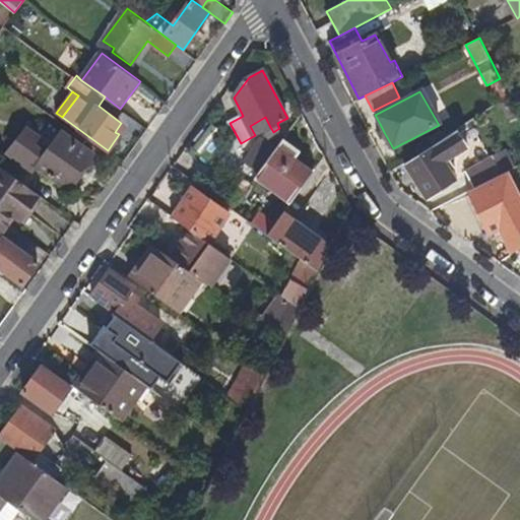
[(255,135),(270,127),(265,117),(250,126),(255,135)]
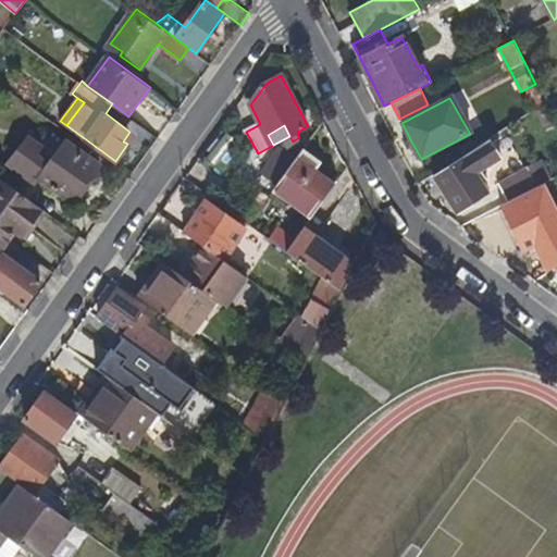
[(39,177),(72,201),(100,163),(65,138),(48,161),(37,152),(42,145),(27,134),(7,162),(35,183),(39,177)]
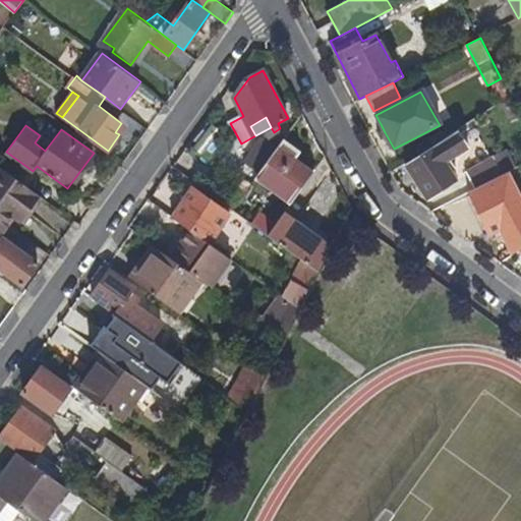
[(445,162),(450,159),(470,147),(459,129),(435,146),(437,148),(408,166),(428,198),(456,180),(451,170),(445,162)]
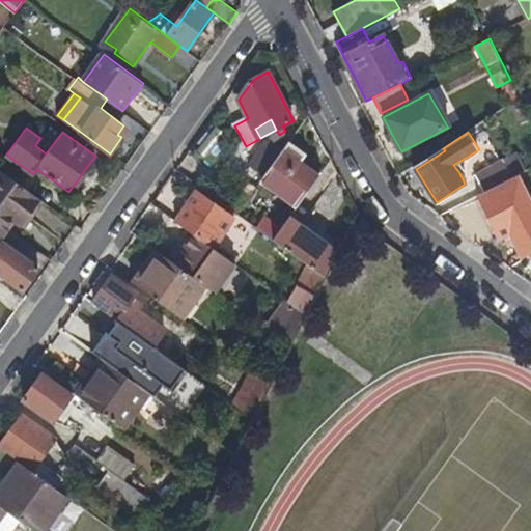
[(250,167),(264,177),(282,151),(269,141),(250,167)]
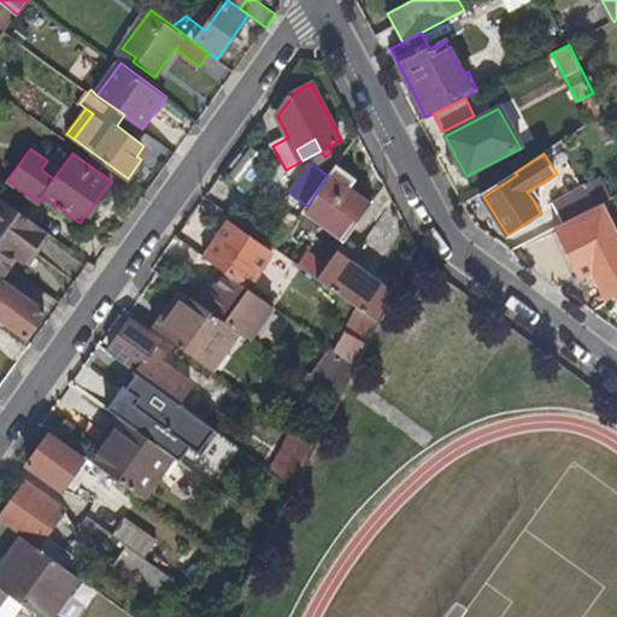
[(329,175),(350,188),(356,180),(336,165),(329,175)]
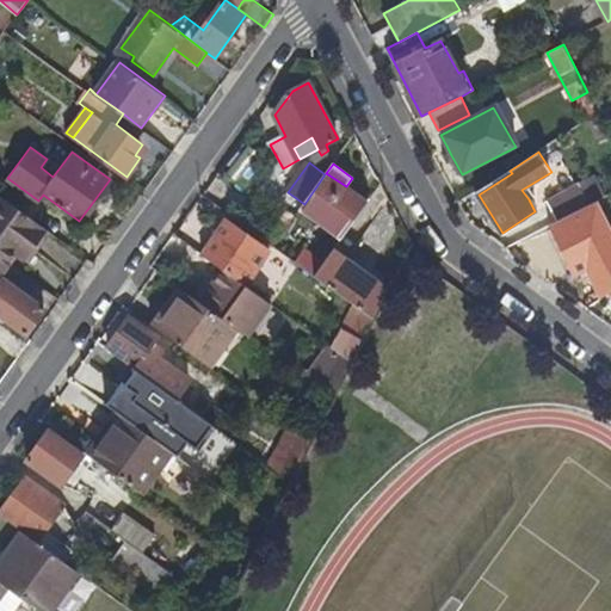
[(346,186),(326,173),(325,174),(304,204),(301,208),(343,238),(368,202),(346,186)]
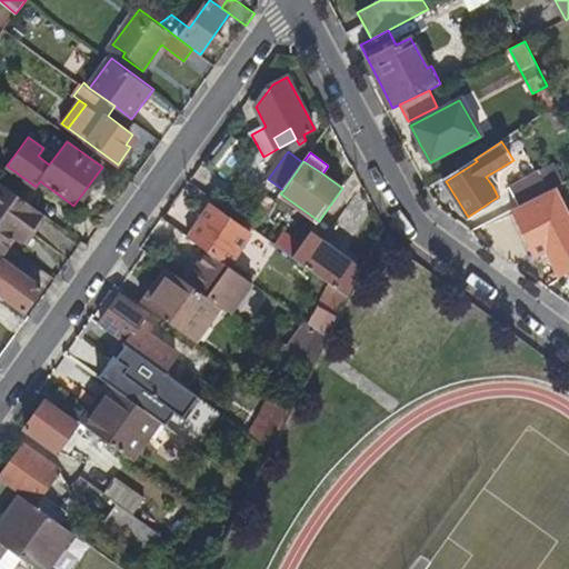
[(497,182),(491,173),(486,177),(492,186),(497,182)]
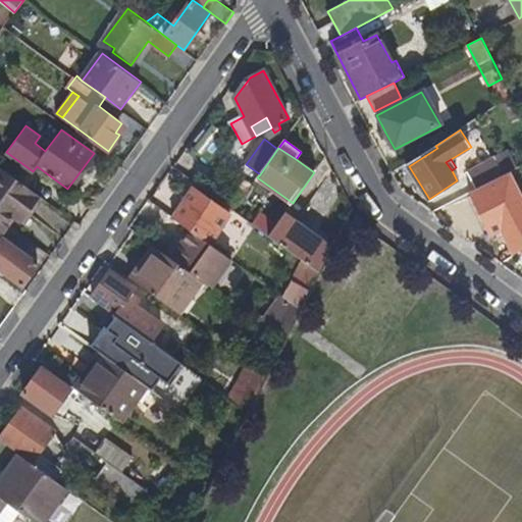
[(468,174),(476,190),(504,175),(496,159),(468,174)]
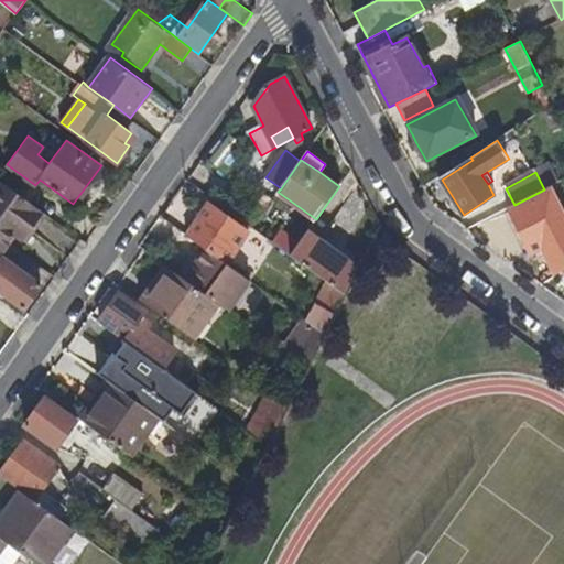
[(22,227),(29,231),(43,212),(2,183),(0,185),(0,237),(4,240),(10,243),(18,232),(22,227)]
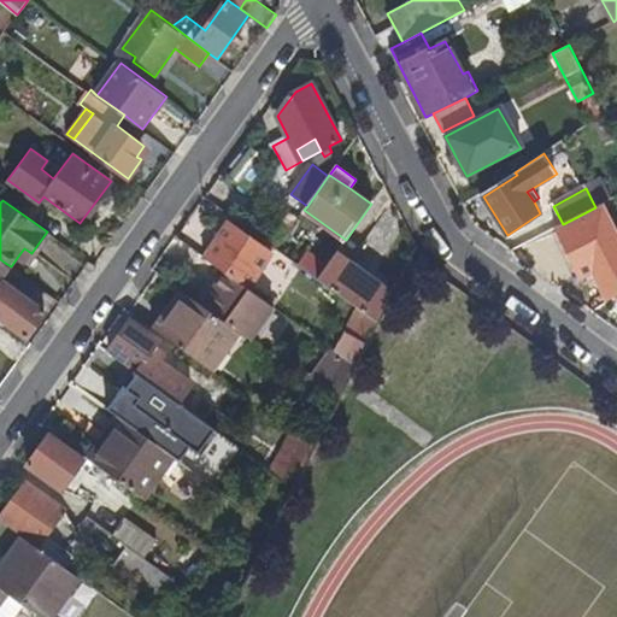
[(616,229),(605,204),(595,207),(563,224),(554,229),(580,280),(591,274),(605,299),(616,292),(616,229)]
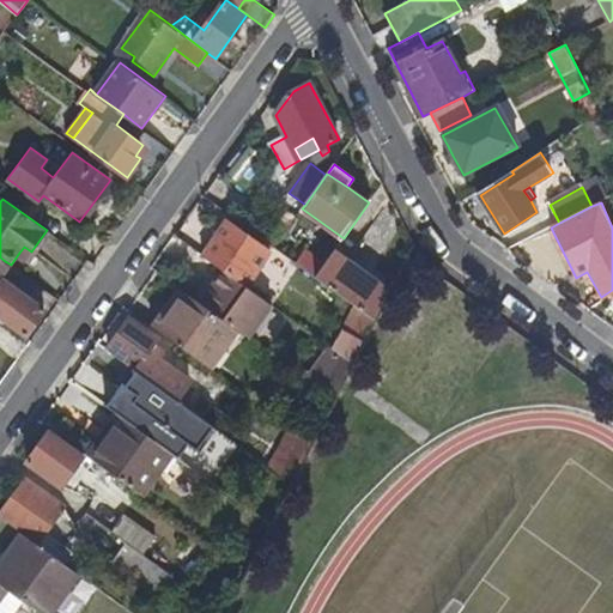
[(224,271),(246,285),(268,253),(226,223),(202,255),(220,267),(224,271)]
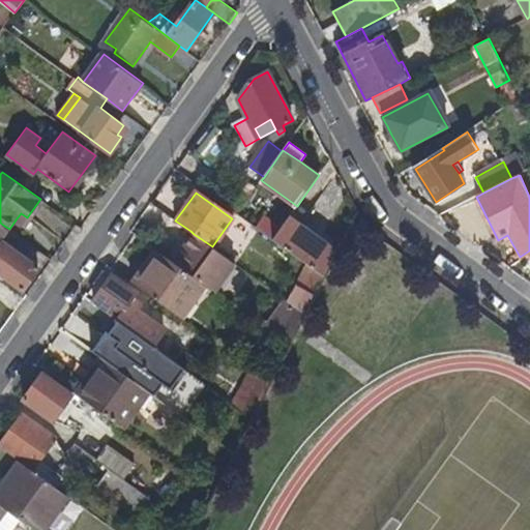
[(23,223),(27,217),(21,213),(17,218),(23,223)]
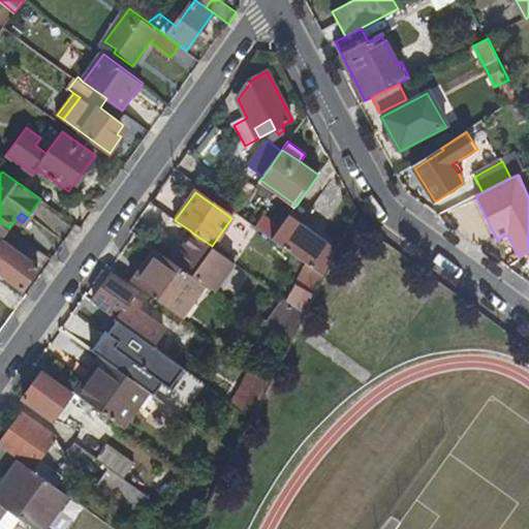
[(263,217),(256,228),(273,240),(280,228),(263,217)]
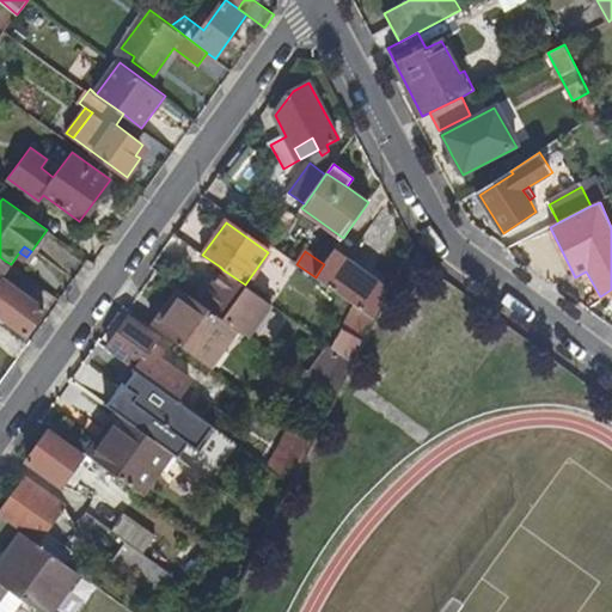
[(387,292),(332,252),(324,264),(316,277),(336,293),(356,307),(373,319),(387,292)]
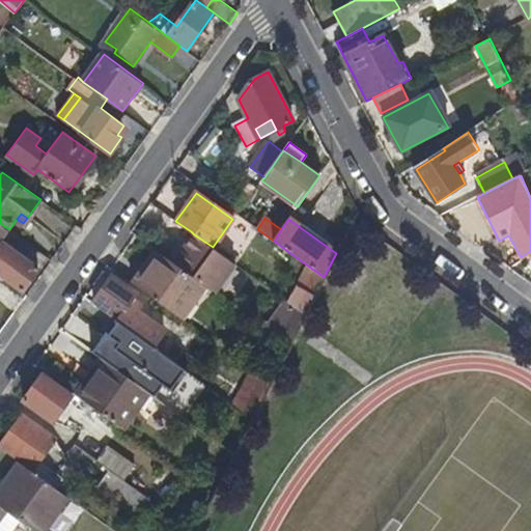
[(363,220),(354,225),(361,238),(370,232),(363,220)]
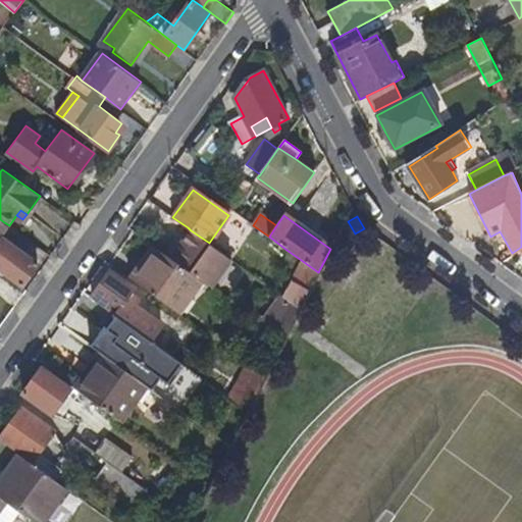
[(219,294),(240,265),(209,243),(191,230),(170,259),(203,282),(219,294)]
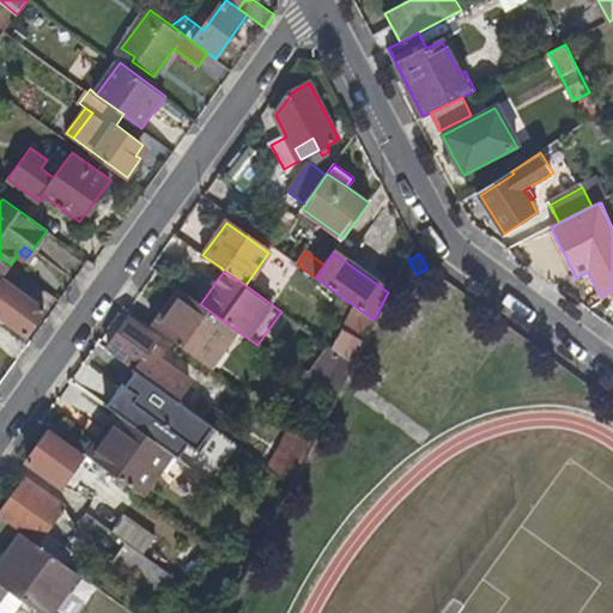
[(5,279),(0,285),(0,317),(26,337),(47,309),(5,279)]
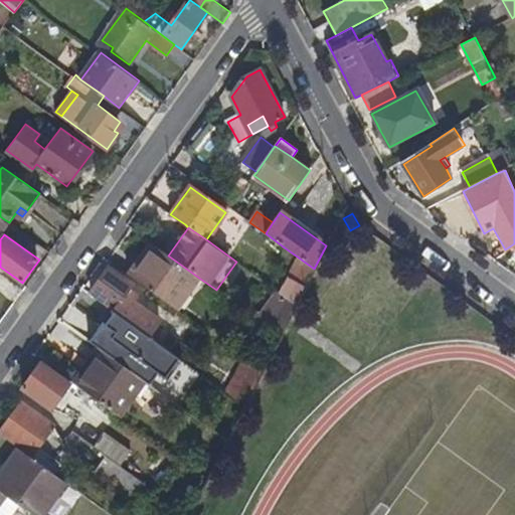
[(152,243),(129,275),(174,307),(188,288),(192,291),(200,279),(168,255),(152,243)]
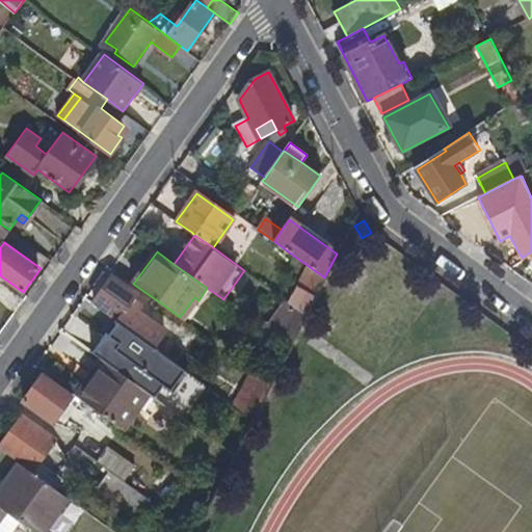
[(314,298),(324,277),(310,267),(299,287),(314,298)]
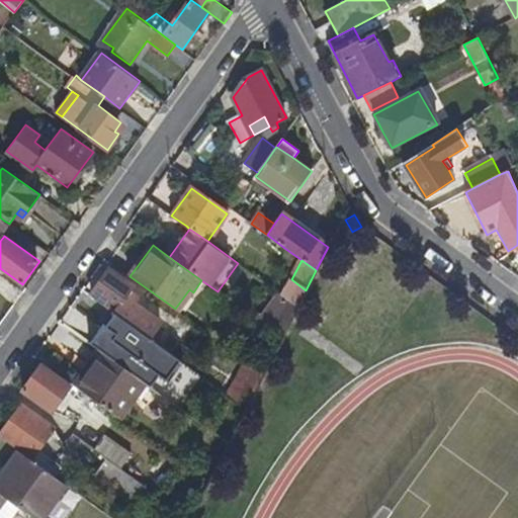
[(132,286),(107,269),(90,293),(108,306),(106,309),(113,314),(121,319),(148,338),(159,323),(128,300),(133,294),(128,291),(132,286)]
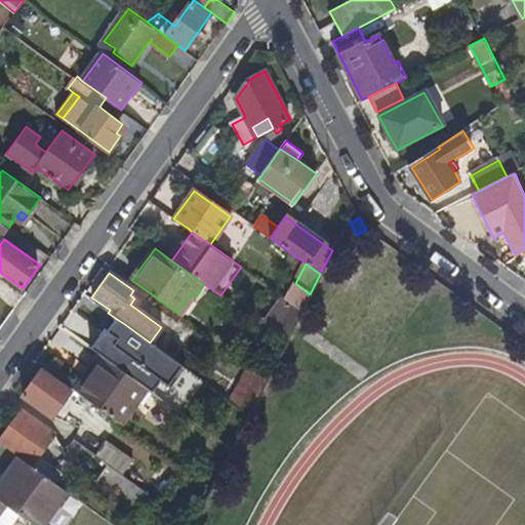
[(295,283),(287,299),(294,305),(301,310),(310,294),(295,283)]
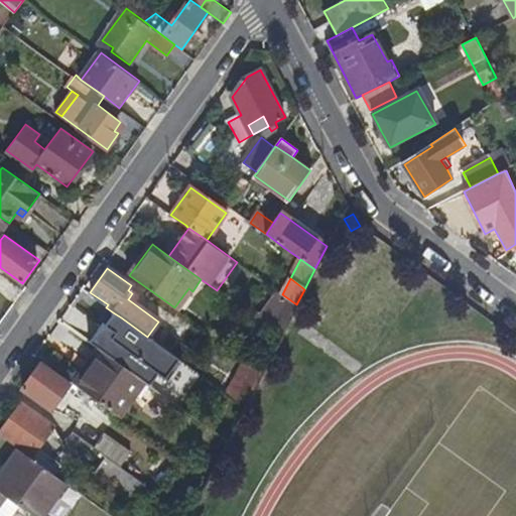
[(289,299),(273,331),(281,336),(292,312),(296,304),(289,299)]
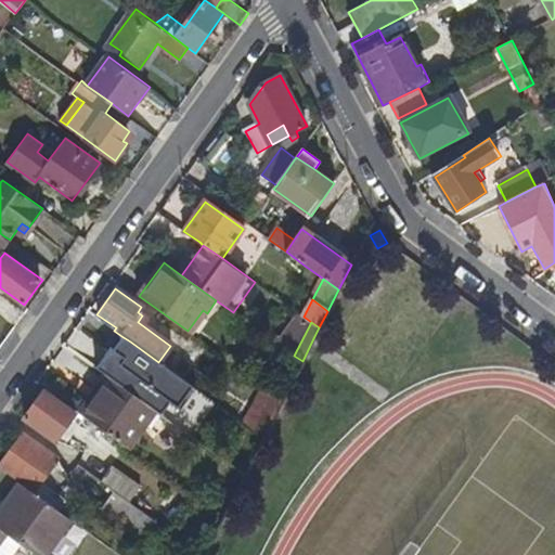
[(130,341),(121,336),(113,350),(111,348),(95,370),(105,377),(153,411),(158,414),(160,415),(170,401),(181,409),(195,389),(158,362),(130,341)]
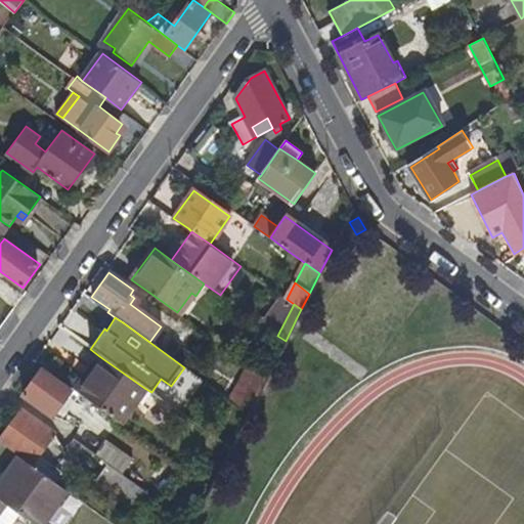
[(135,400),(144,388),(99,356),(90,369),(87,367),(72,388),(103,410),(117,420),(120,422),(135,400)]
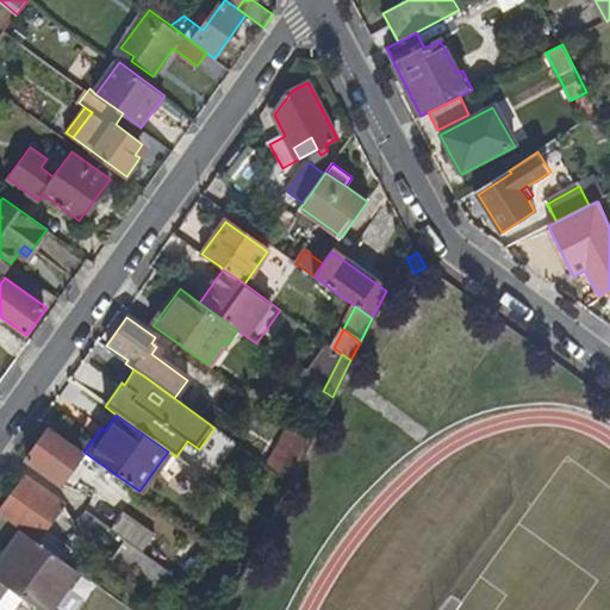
[(288,423),(268,465),(291,481),(311,439),(288,423)]
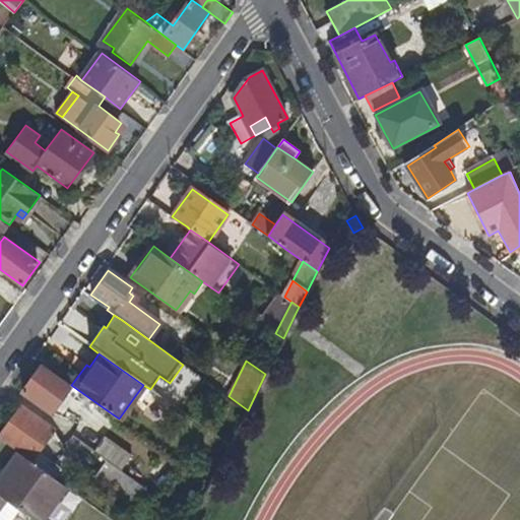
[(53,413),(64,396),(71,387),(42,366),(22,392),(53,413)]
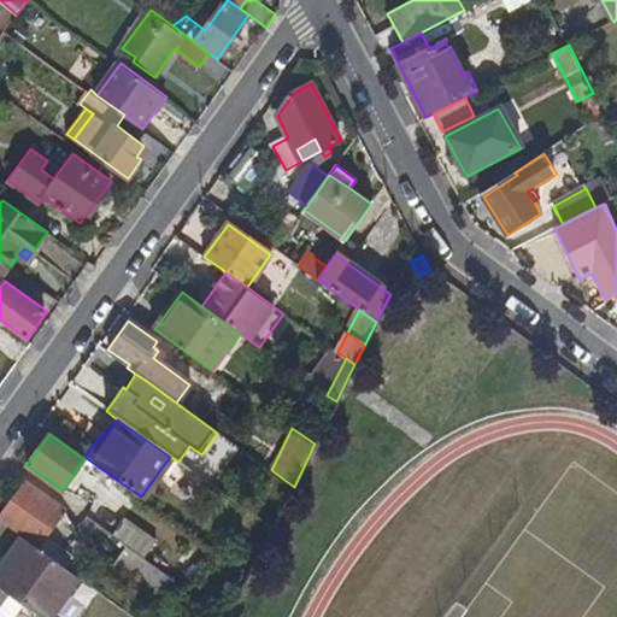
[(166,476),(176,460),(170,457),(159,471),(166,476)]
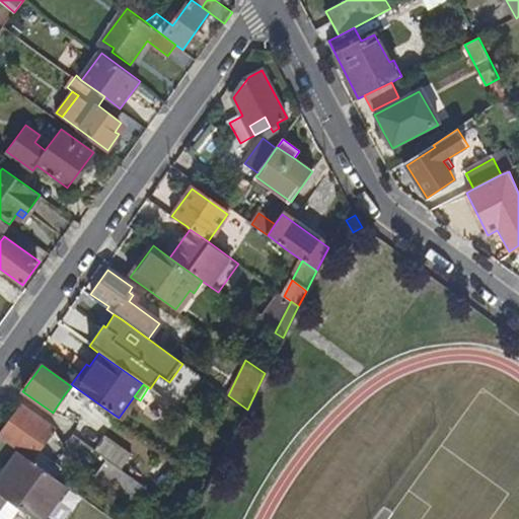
[(68,398),(64,395),(53,413),(57,416),(68,398)]
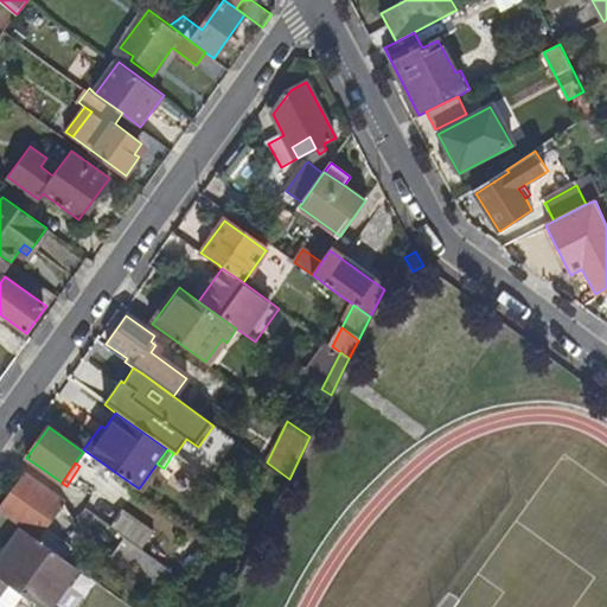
[(0,512),(34,537),(34,538),(63,558),(70,548),(43,529),(62,503),(26,477),(0,511),(0,512)]
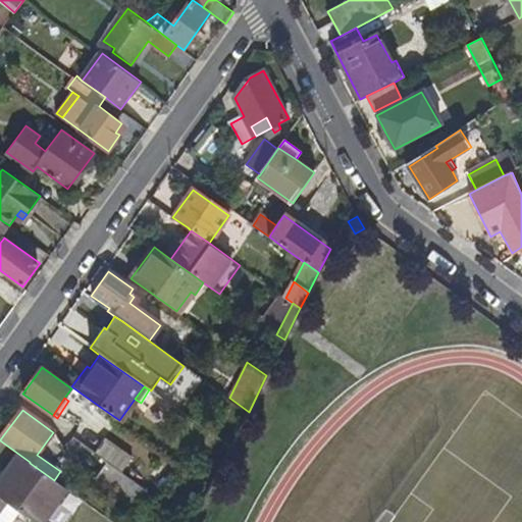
[(106,438),(95,454),(107,462),(122,472),(133,457),(106,438)]
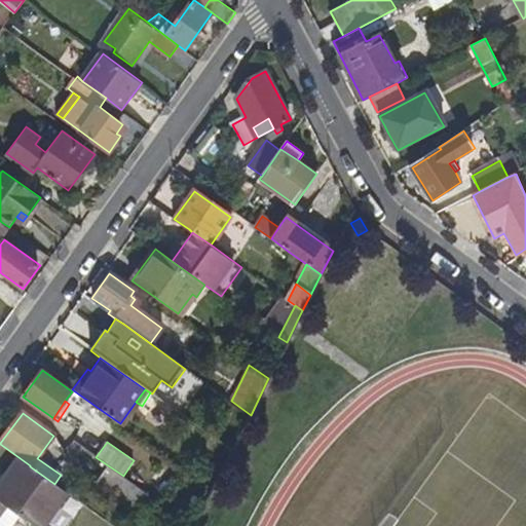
[(32,525),(41,525),(66,493),(54,484),(30,466),(15,457),(14,458),(15,458),(19,461),(17,463),(19,464),(16,465),(15,468),(13,473),(12,476),(11,475),(8,480),(6,479),(5,481),(6,482),(0,490),(0,502),(4,506),(32,525)]
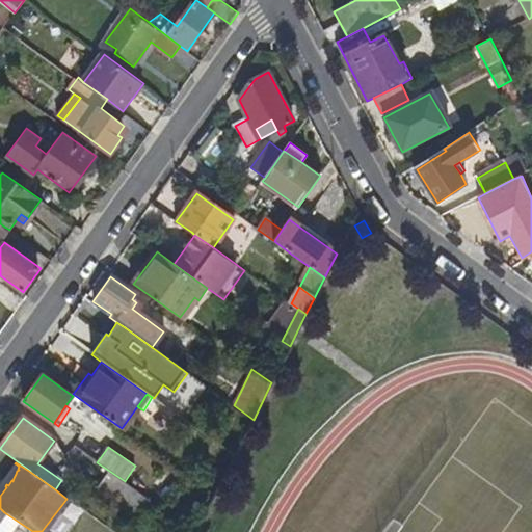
[(136,516),(149,499),(125,481),(109,471),(98,488),(136,516)]
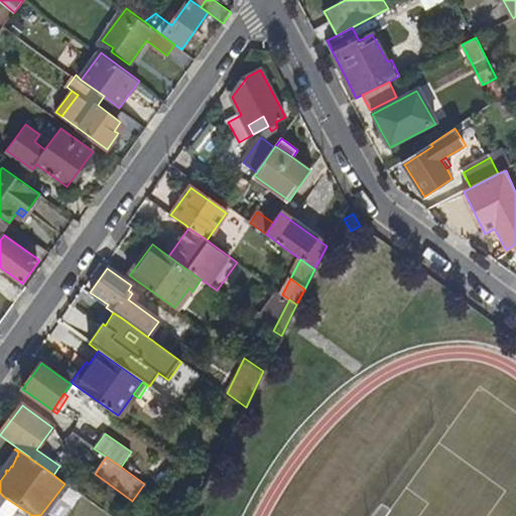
All buildings are outlined.
